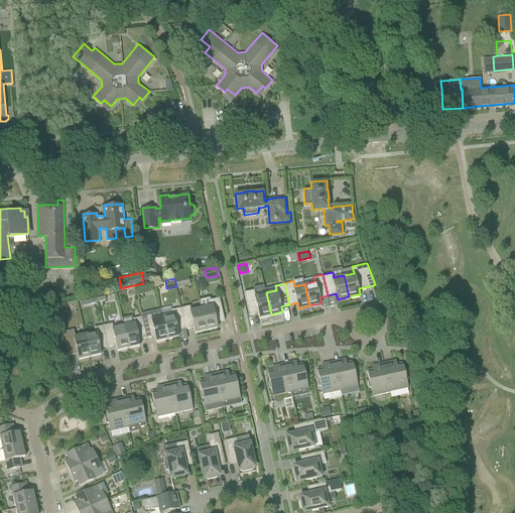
[(266,292),(256,294),(254,288),(245,290),(250,313),(258,311),(260,316),(271,314),(266,292)]
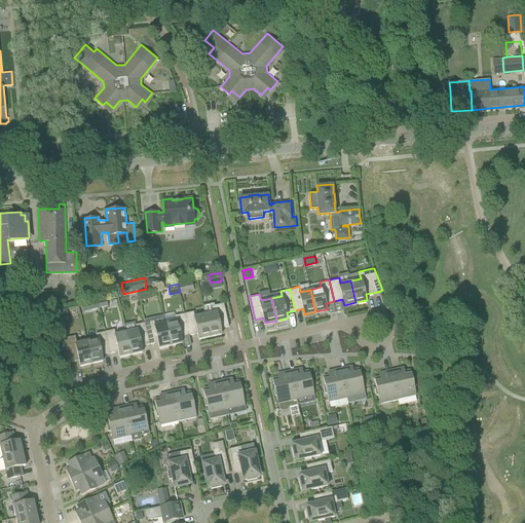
[(99,300),(100,306),(109,304),(107,298),(99,300)]
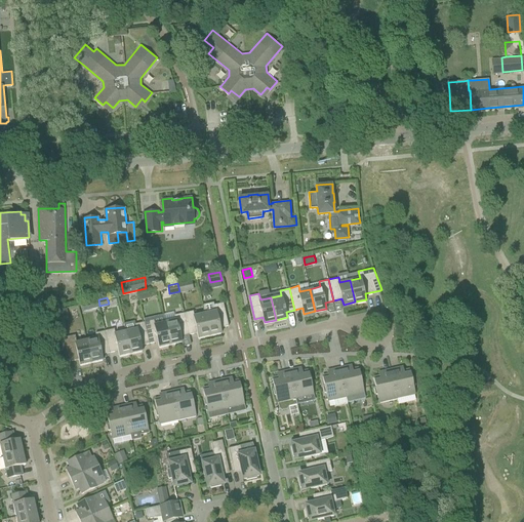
[(98,299),(90,300),(92,308),(99,306),(98,299)]
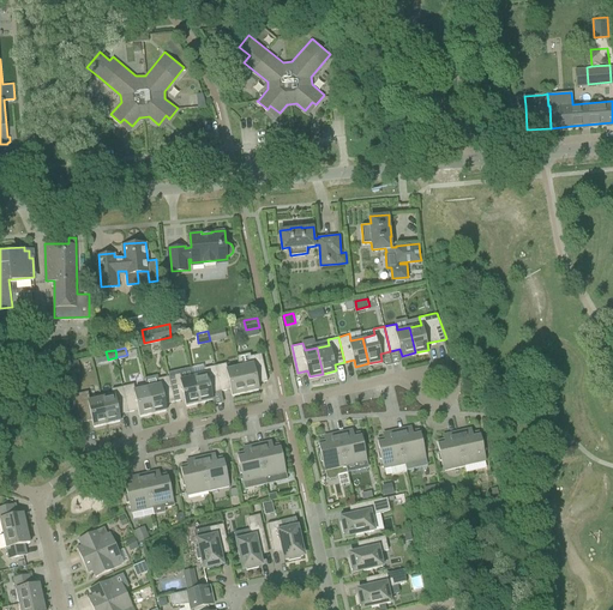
[(262,352),(251,355),(251,351),(238,355),(240,366),(246,391),(259,388),(258,381),(268,379),(262,352)]
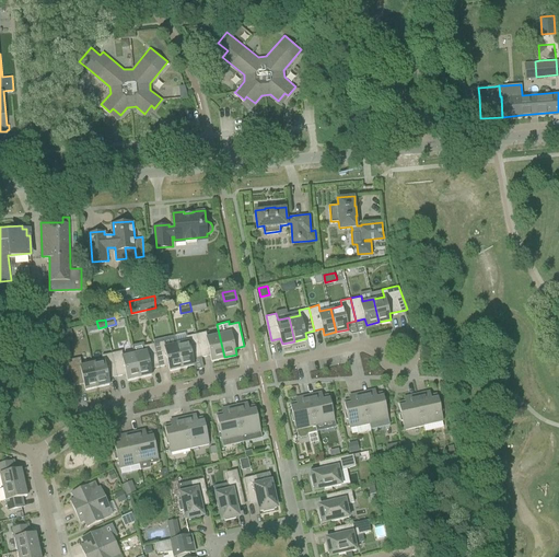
[(219,334),(208,336),(207,331),(196,333),(201,356),(210,354),(212,360),(224,357),(219,334)]
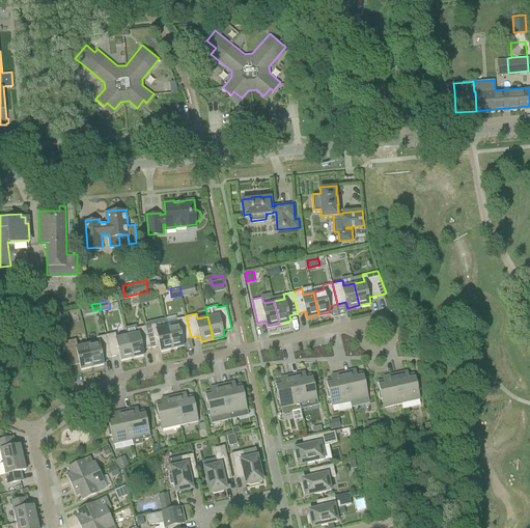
[(183,339),(191,337),(186,315),(176,317),(177,323),(167,325),(172,348),(184,345),(183,339)]
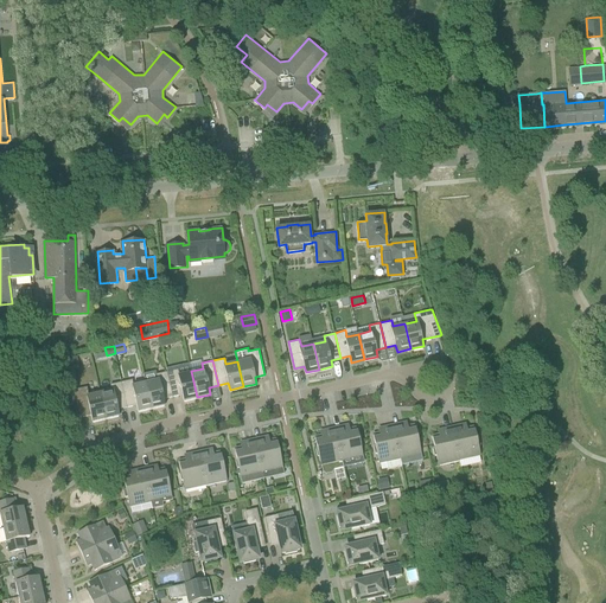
[(172,369),(167,370),(173,396),(183,393),(184,401),(197,397),(191,371),(190,361),(171,366),(172,369)]
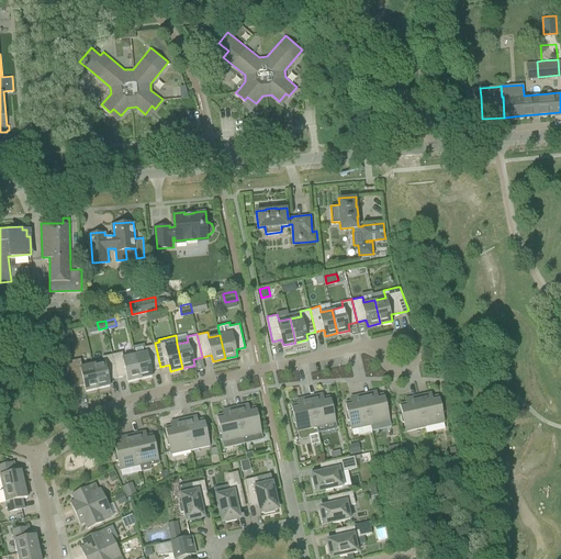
[(152,368),(160,367),(155,343),(145,345),(146,351),(135,354),(141,378),(153,375),(152,368)]
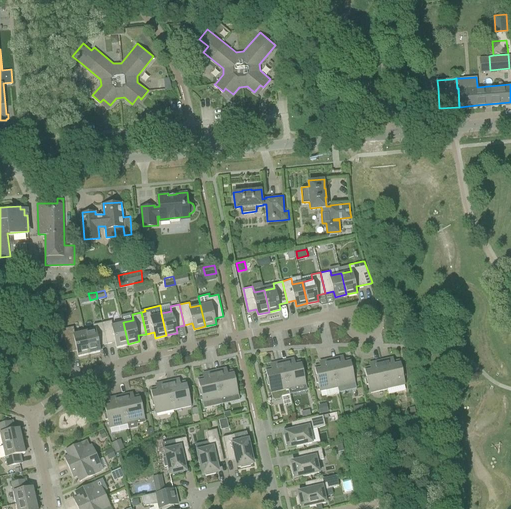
[(123,322),(113,324),(112,319),(103,321),(107,342),(115,340),(117,346),(128,344),(123,322)]
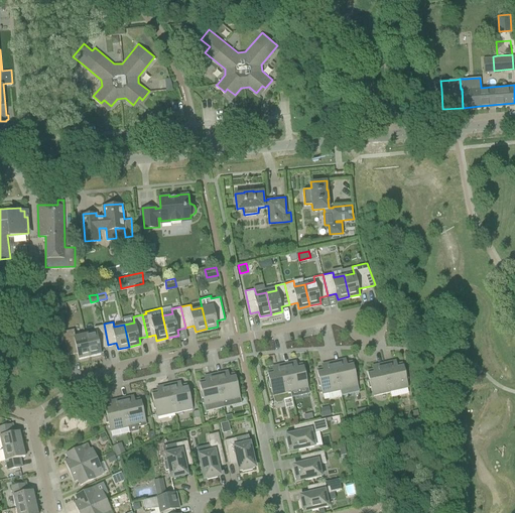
[(100,347),(108,345),(104,324),(94,326),(95,331),(85,334),(90,355),(101,353),(100,347)]
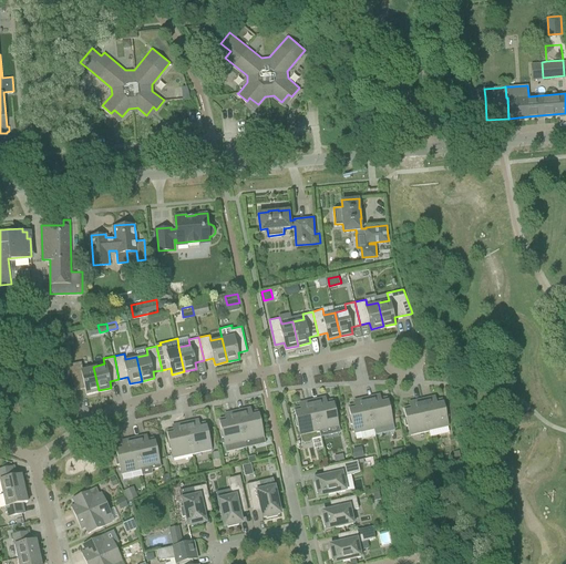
[(93,367),(83,369),(82,360),(70,362),(75,389),(85,387),(86,393),(99,390),(93,367)]
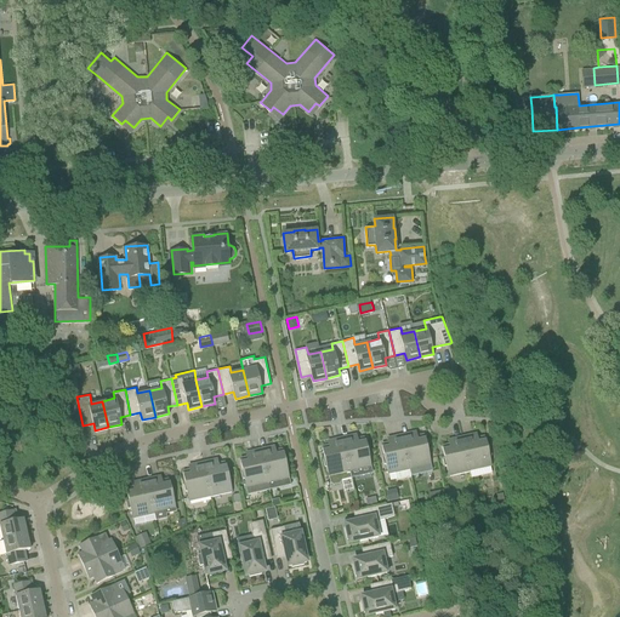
[(425,433),(417,434),(416,430),(402,433),(410,467),(431,462),(428,452),(431,452),(428,444),(427,445),(425,433)]
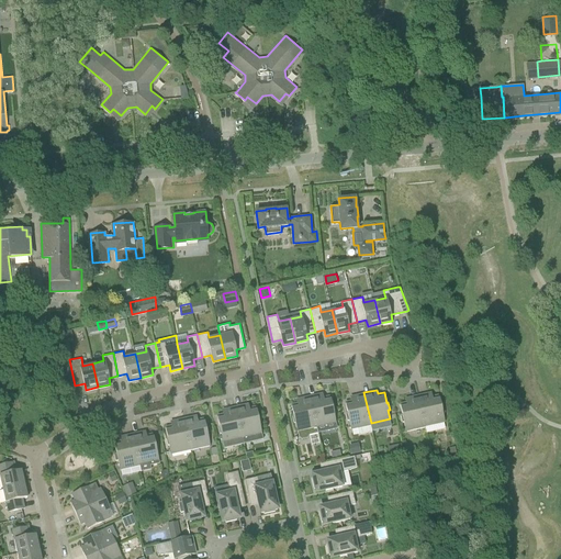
[(439,394),(433,395),(432,391),(418,394),(425,424),(445,420),(442,412),(446,411),(444,404),(441,404),(439,394)]
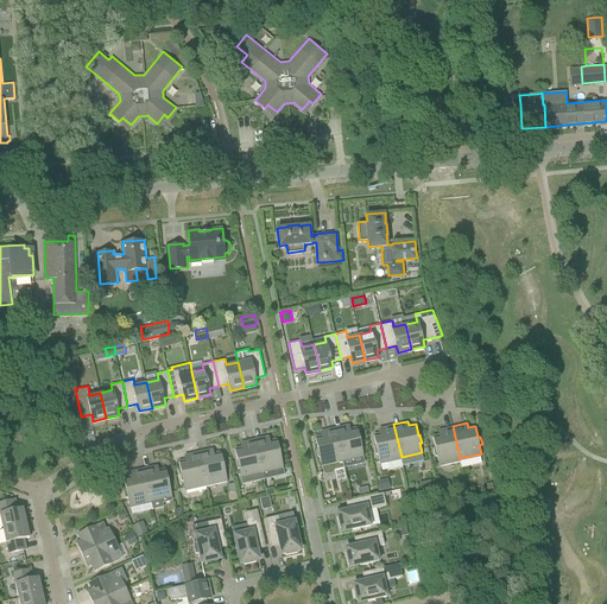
[(349,424),(335,427),(342,459),(364,455),(361,445),(364,445),(361,438),(360,438),(358,426),(351,428),(349,424)]
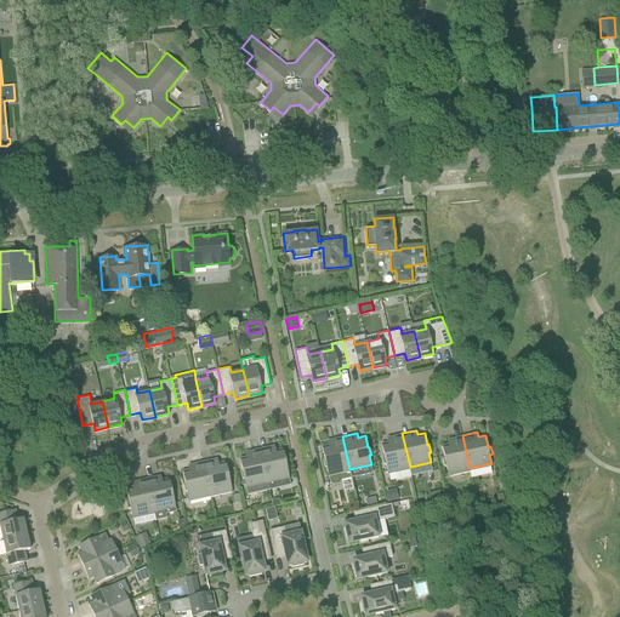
[(388,472),(410,467),(402,433),(388,436),(388,441),(382,443),(385,455),(382,455),(384,462),(386,462),(388,472)]
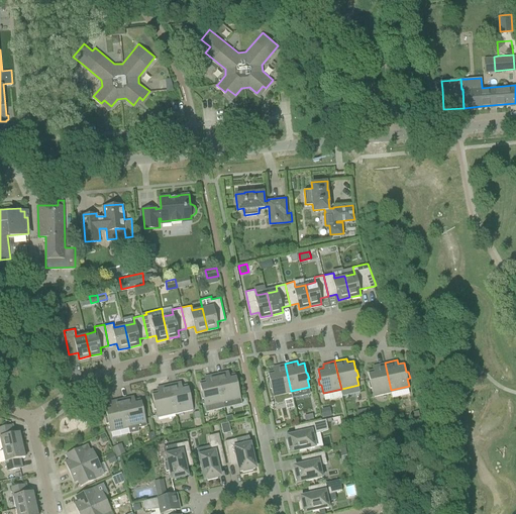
[(374,394),(391,390),(385,363),(374,365),(374,369),(369,370),(371,380),(369,381),(370,387),(372,387),(374,394)]
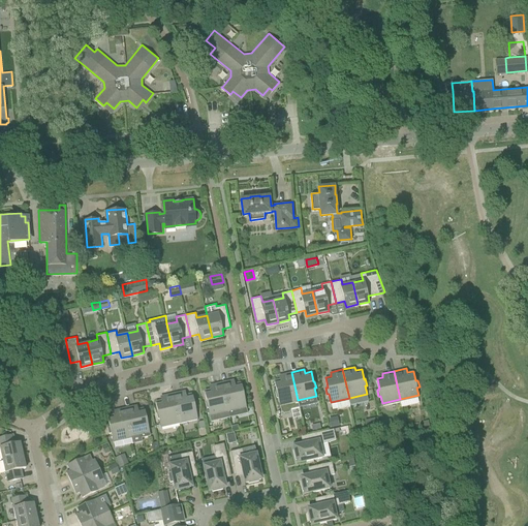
[(291,408),(300,406),(291,372),(280,374),(280,378),(275,379),(277,390),(275,390),(277,397),(278,396),(280,404),(282,410),(284,411),(289,410),(291,408)]
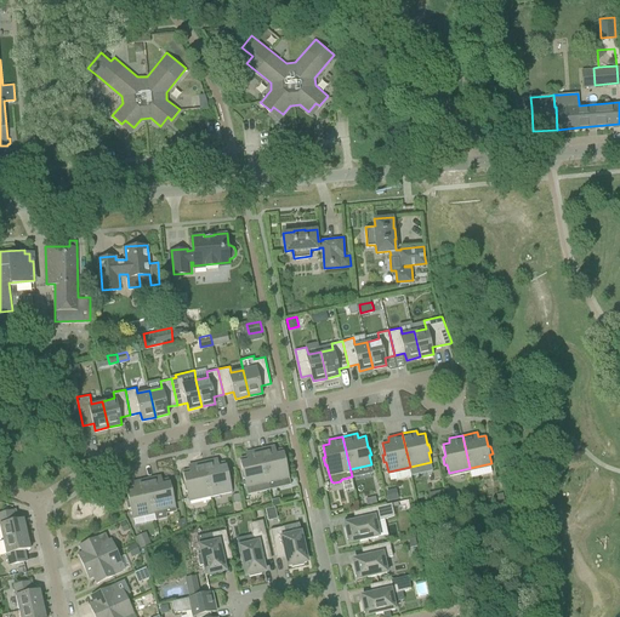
[(274,445),(261,447),(268,481),(289,476),(289,474),(288,467),(289,467),(288,458),(285,460),(283,447),(276,449),(274,445)]
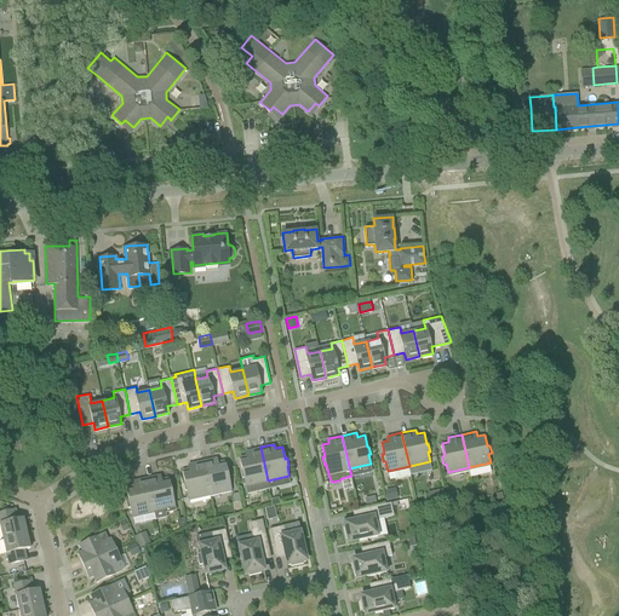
[(246,485),(268,481),(261,447),(246,450),(247,455),(240,456),(242,468),(241,468),(242,476),(245,476),(246,485)]
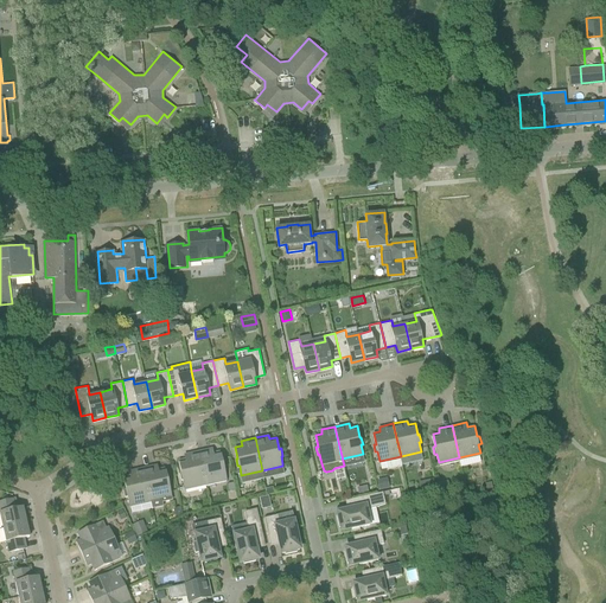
[(221,450),(214,451),(212,447),(198,450),(206,482),(227,478),(225,469),(227,468),(224,461),(223,461),(221,450)]
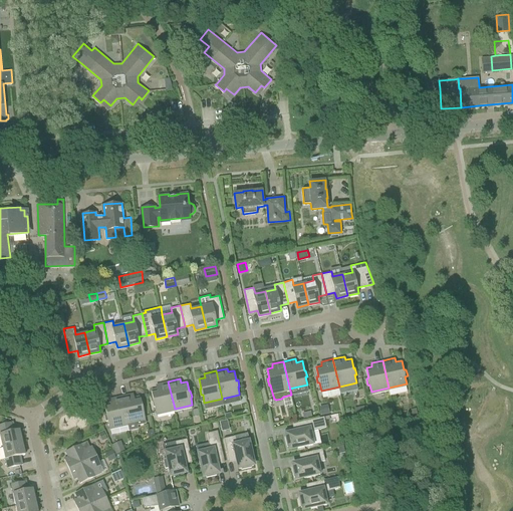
[(157,413),(175,409),(168,381),(157,385),(158,388),(152,390),(154,399),(153,400),(154,406),(155,406),(157,413)]
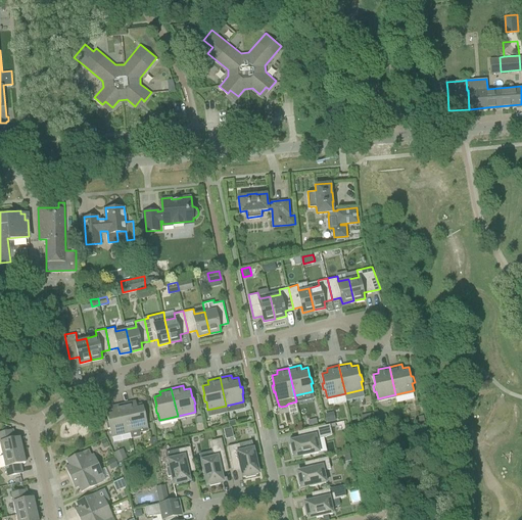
[(136,399),(124,403),(130,430),(148,426),(146,419),(148,418),(146,412),(145,412),(142,403),(137,404),(136,399)]
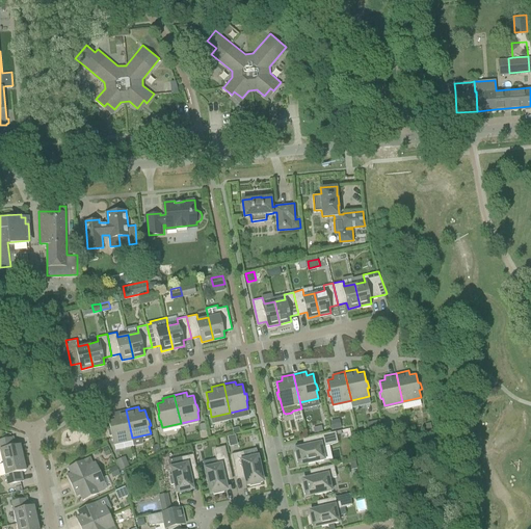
[(114,442),(132,438),(126,410),(113,413),(114,416),(108,418),(110,427),(108,428),(109,434),(112,434),(114,442)]
